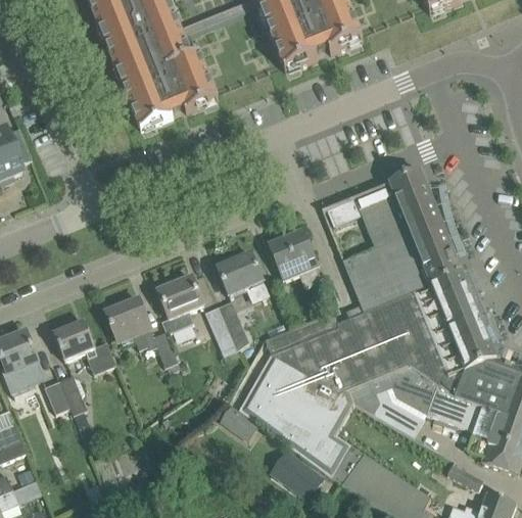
[(182,105),(185,111),(218,98),(199,53),(186,57),(182,47),(187,45),(183,37),(257,6),(284,72),(317,58),(314,52),(327,47),(329,53),(359,41),(362,40),(345,0),(423,0),(429,13),(461,0),(87,0),(140,130),(173,116),(170,110),(182,105)]
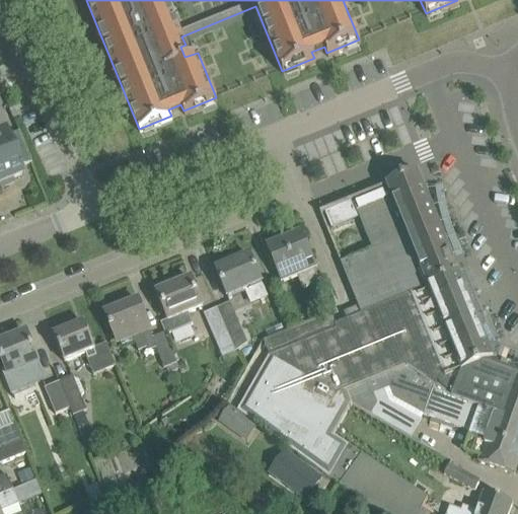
[(3,125),(0,126),(0,184),(12,178),(10,175),(13,173),(20,171),(21,171),(22,171),(18,162),(29,158),(17,128),(5,132),(3,125)]
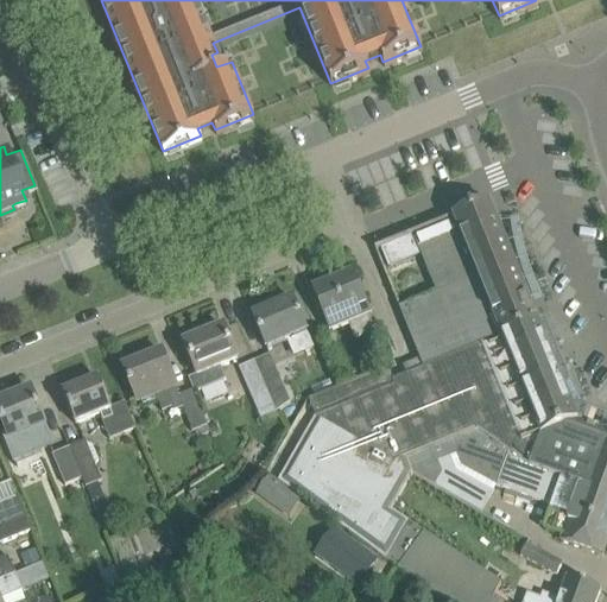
[(413,253),(419,251),(435,289),(398,304),(416,348),(422,362),(526,322),(535,317),(528,298),(529,298),(488,197),(411,229),(380,244),(381,245),(380,245),(387,263),(389,263),(413,253)]
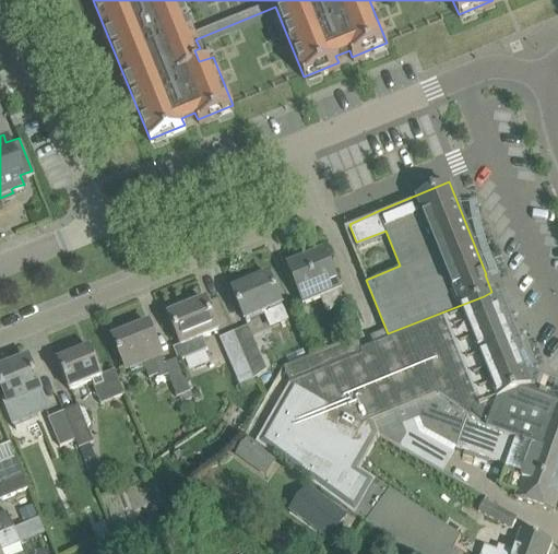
[(286,261),(295,282),(299,293),(316,286),(324,307),(347,298),(341,283),(339,284),(322,247),(286,261)]
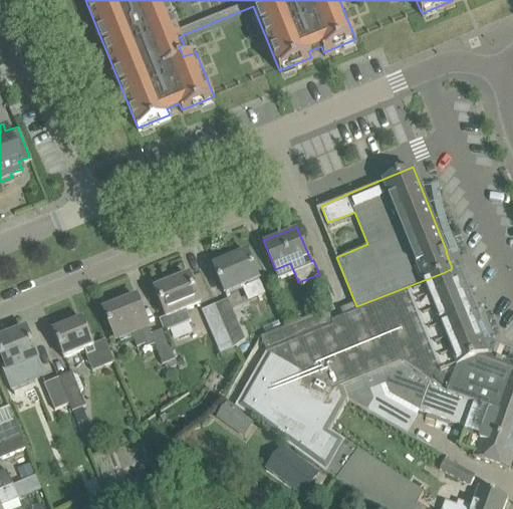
[(220,281),(224,291),(243,284),(247,295),(262,289),(253,266),(245,248),(212,262),(220,281)]
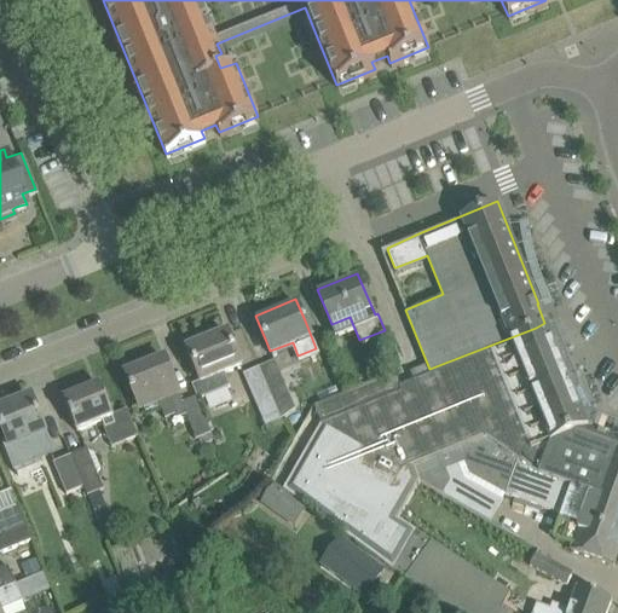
[(319,418),(282,485),(293,492),(307,503),(392,565),(415,526),(397,514),(419,476),(411,461),(481,432),(513,454),(536,445),(587,423),(575,394),(560,359),(546,323),(546,322),(544,323),(536,328),(429,369),(413,376),(399,382),(393,368),(312,402),(319,418)]
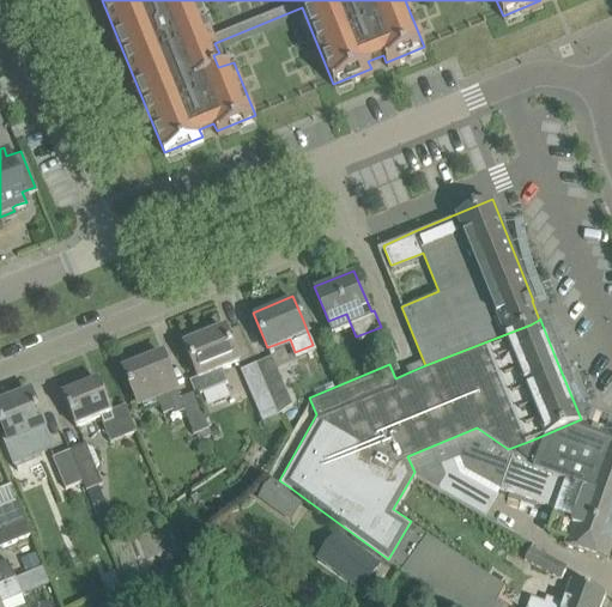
[(187,340),(185,341),(198,374),(188,377),(193,389),(194,392),(226,378),(220,365),(237,358),(224,325),(204,333),(201,328),(185,334),(187,340)]
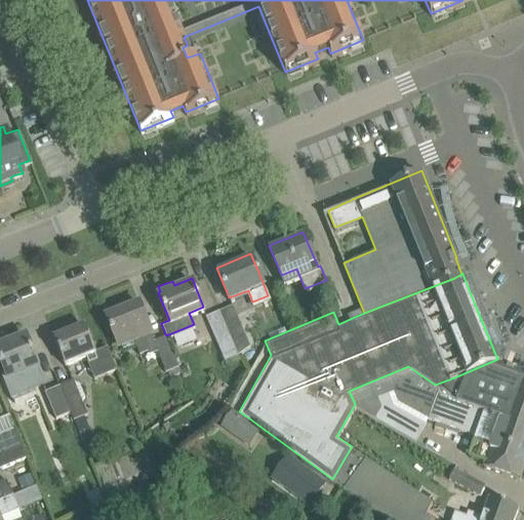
[(166,335),(165,333),(154,337),(149,326),(149,325),(138,300),(106,314),(117,343),(133,336),(137,348),(138,351),(148,348),(149,352),(157,348),(165,367),(177,362),(166,335)]
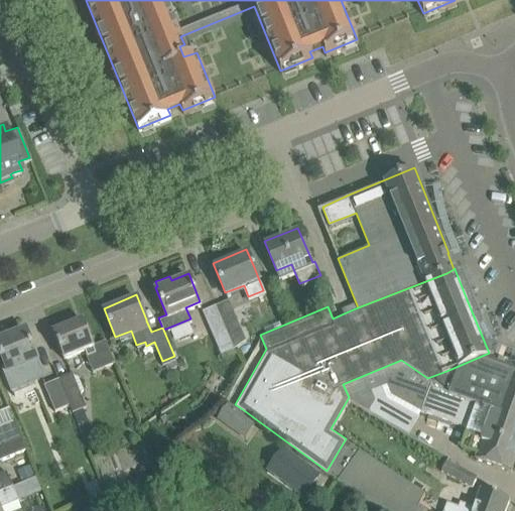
[(227,296),(215,302),(233,345),(245,337),(227,296)]
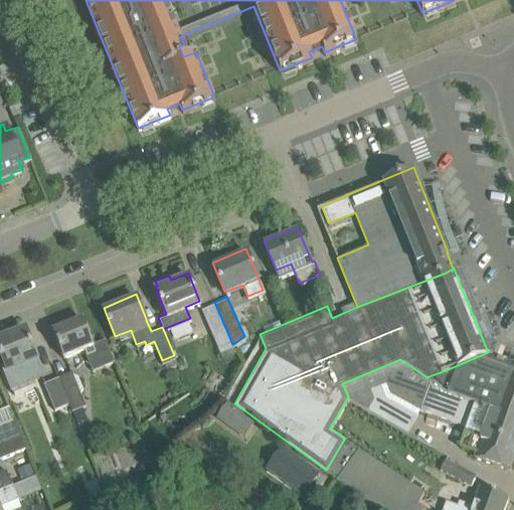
[(340,306),(343,313),(357,307),(354,300),(340,306)]
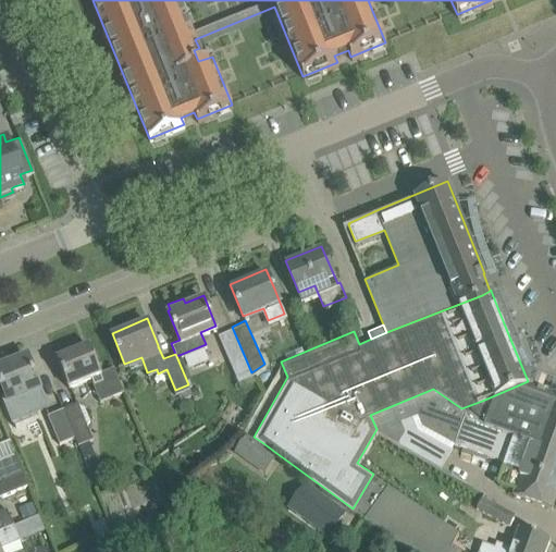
[(251,372),(232,327),(218,332),(237,379),(251,372)]
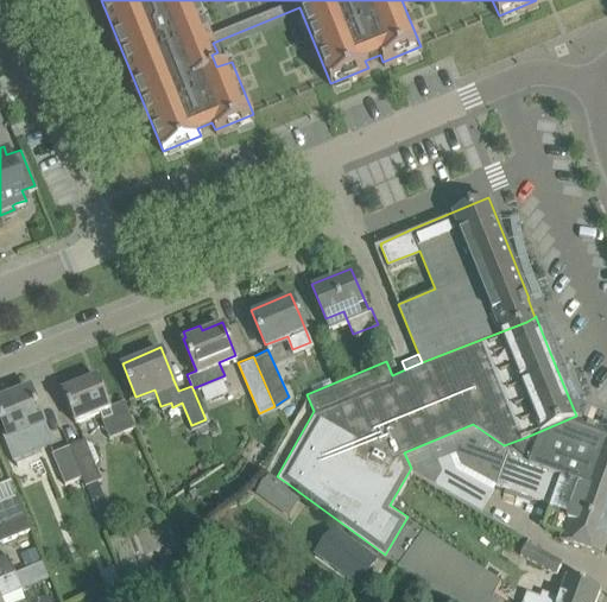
[(70,410),(75,419),(97,410),(108,435),(134,424),(124,398),(109,404),(97,373),(62,387),(70,410)]
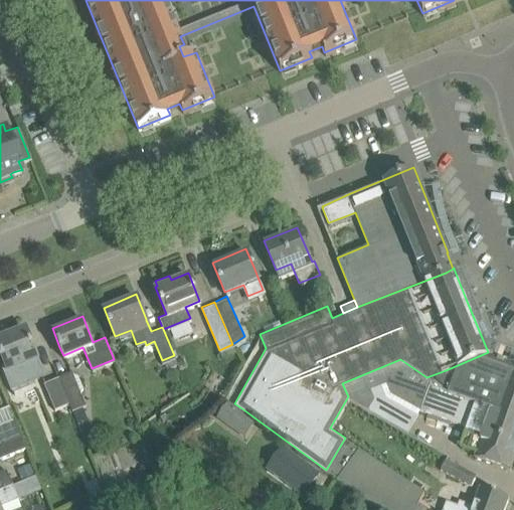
[(25,326),(0,336),(0,353),(12,384),(32,376),(25,361),(37,356),(25,326)]
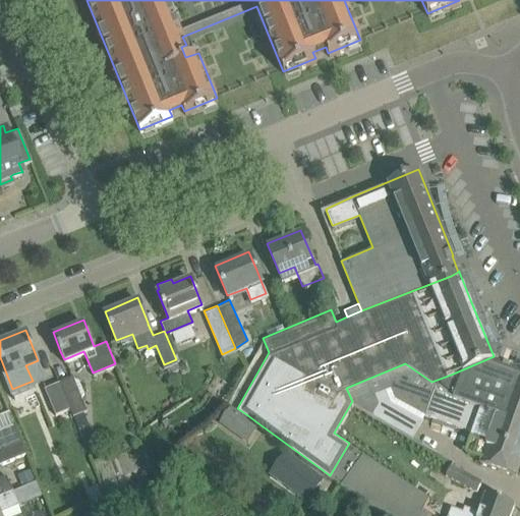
[(405,363),(346,388),(352,401),(371,412),(378,401),(374,392),(389,386),(394,396),(424,413),(472,431),(465,449),(481,455),(479,460),(496,466),(515,473),(519,457),(519,364),(514,362),(514,363),(494,356),(451,375),(431,382),(405,363)]
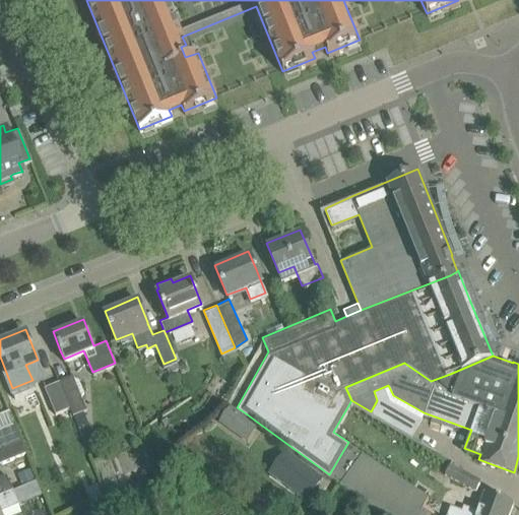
[(72,412),(85,407),(80,393),(72,375),(71,373),(60,378),(71,404),(69,405),(72,412)]
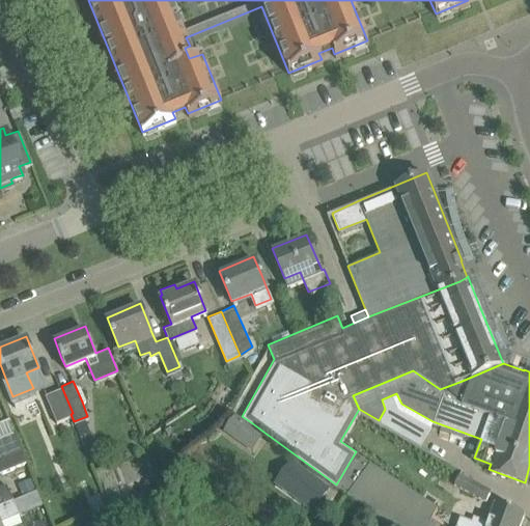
[(80,385),(74,383),(82,402),(84,396),(80,385)]
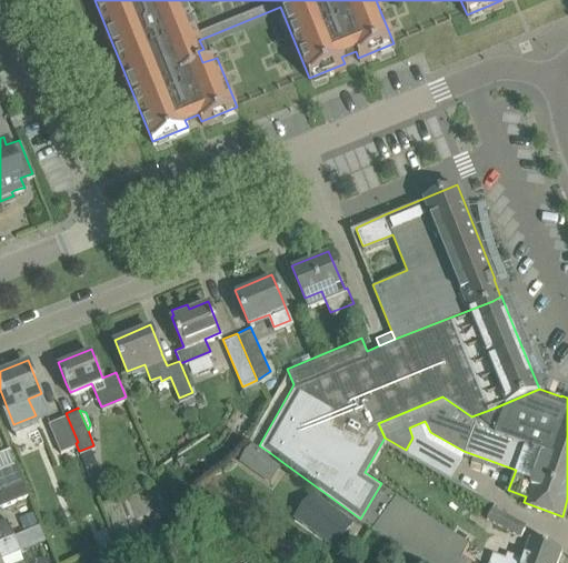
[(62,449),(76,443),(78,442),(66,413),(48,421),(60,450),(62,449)]
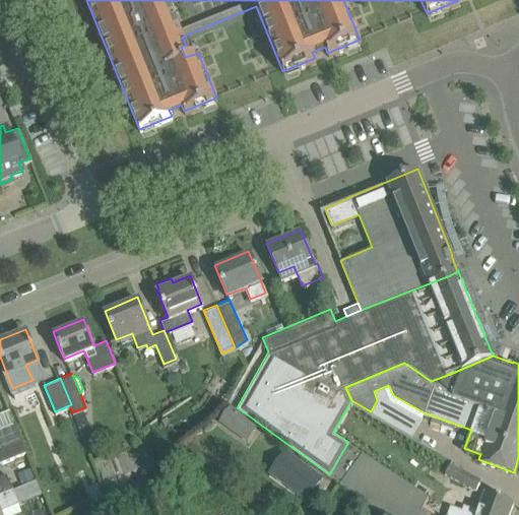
[(230,401),(218,416),(235,429),(246,413),(237,407),(230,401)]
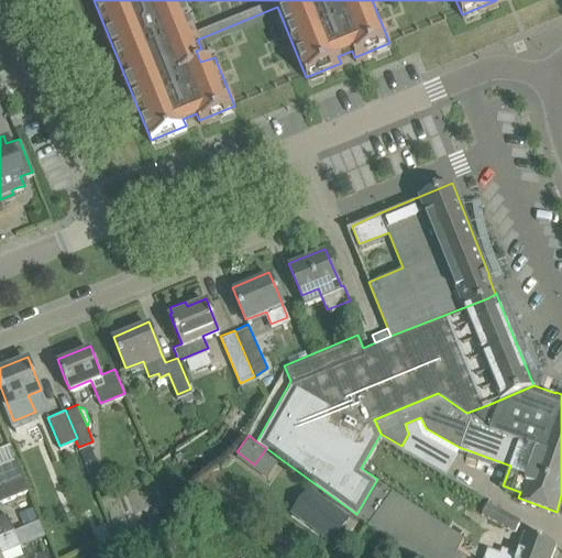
[(0,482),(22,473),(14,457),(0,462),(0,482)]
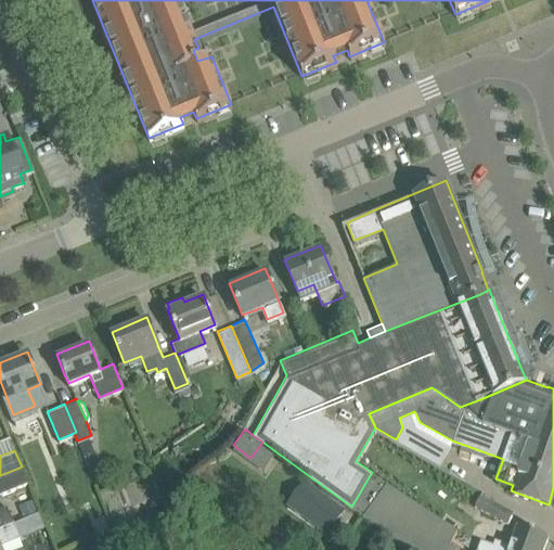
[(0,491),(27,481),(22,467),(0,475),(0,491)]
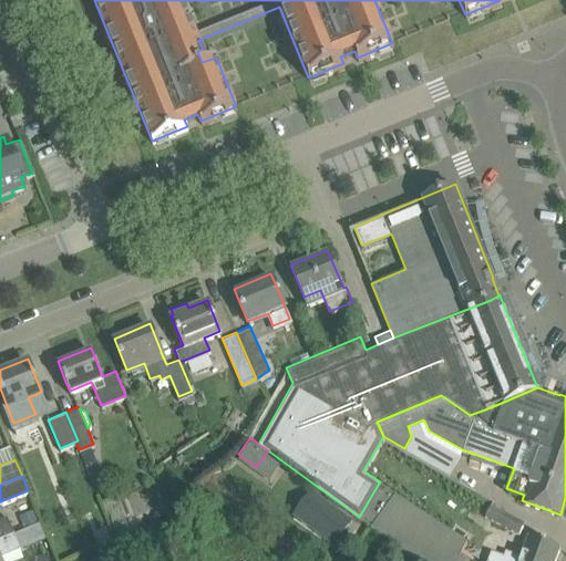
[(380,481),(359,517),(419,560),(452,560),(459,551),(465,539),(380,481)]
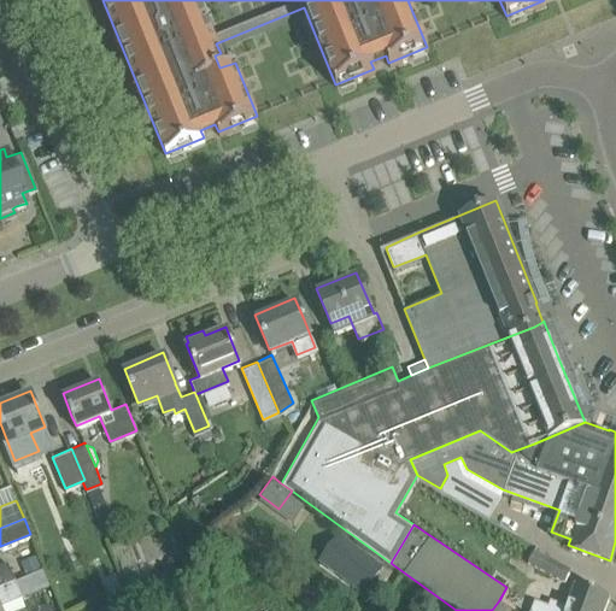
[(336,532),(316,558),(362,592),(381,565),(336,532)]
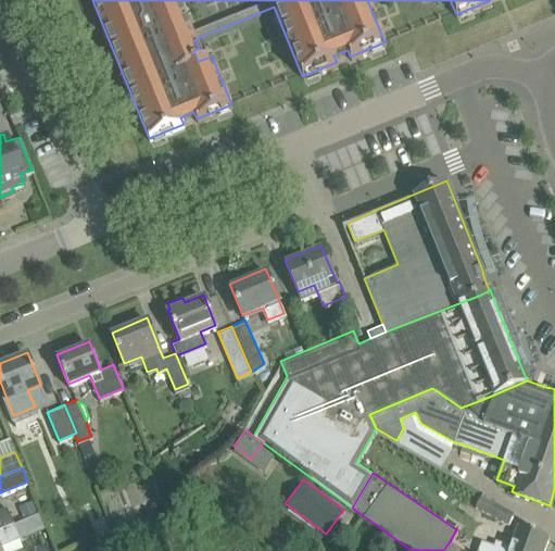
[(475,503),(507,522),(513,511),(480,493),(475,503)]
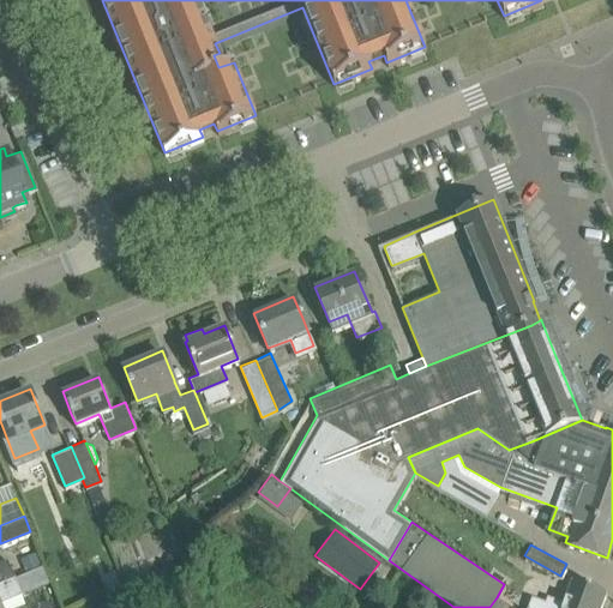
[(34,549),(20,555),(25,567),(38,563),(34,549)]
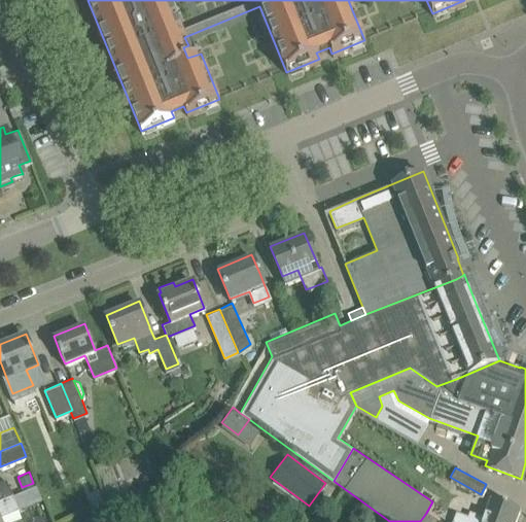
[(0,498),(12,493),(5,478),(0,480),(0,498)]
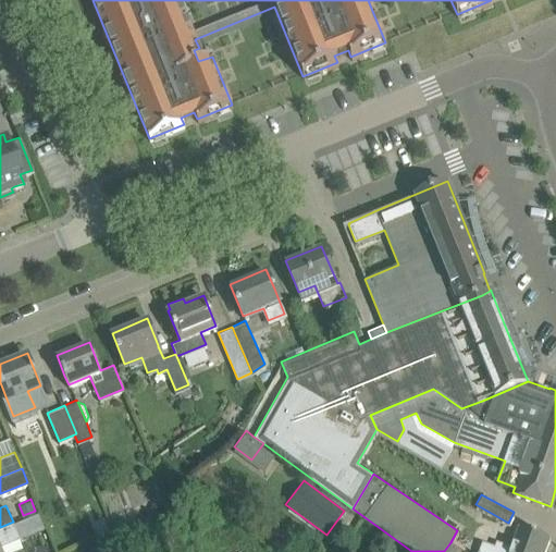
[(21,532),(48,525),(42,511),(16,518),(21,532)]
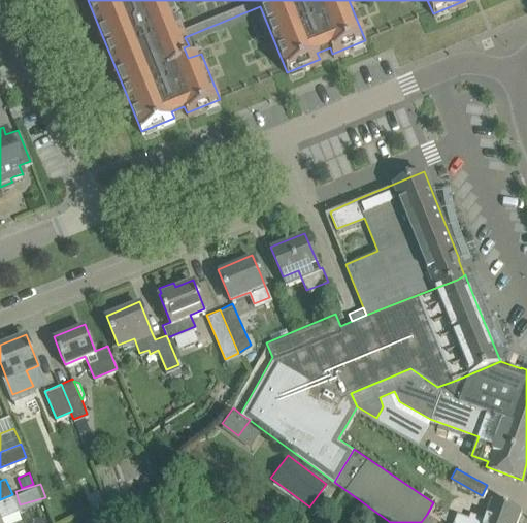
[(12,494),(0,499),(0,522),(3,522),(0,517),(19,509),(12,494)]
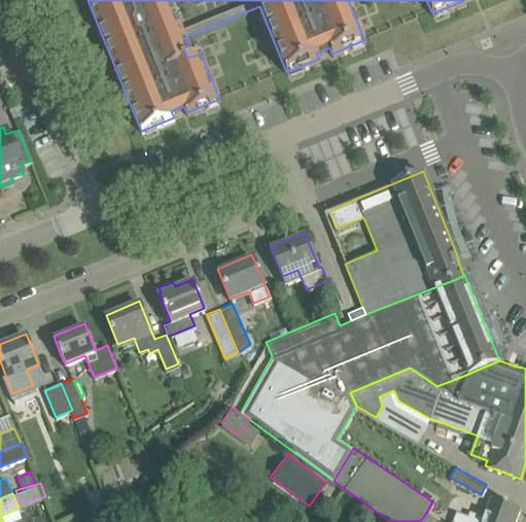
[(512,521),(518,507),(491,496),(484,516),(468,510),(466,515),(454,510),(449,521),(451,521),(512,521)]
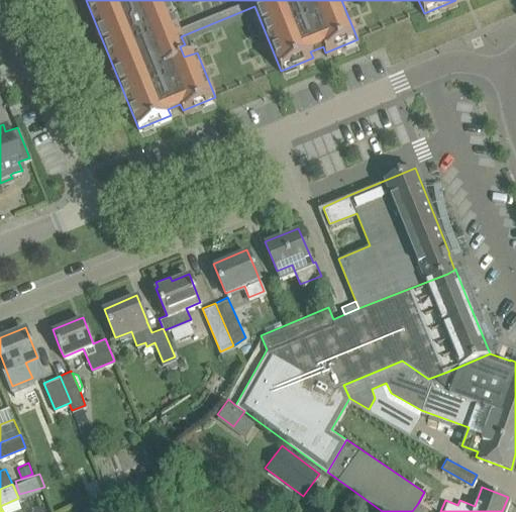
[(432,511),(418,503),(413,511),(432,511)]
